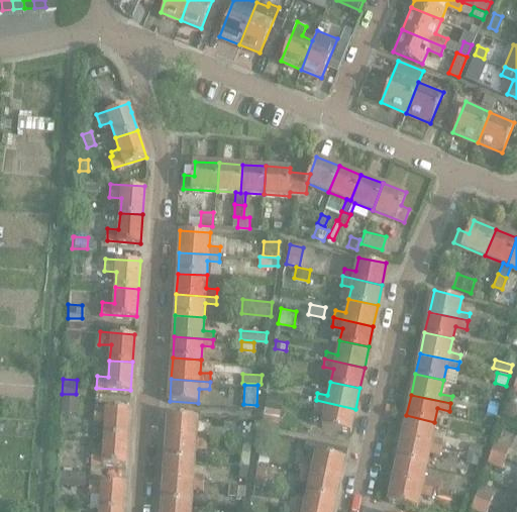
[(62,398),(61,407),(78,407),(78,399),(62,398)]
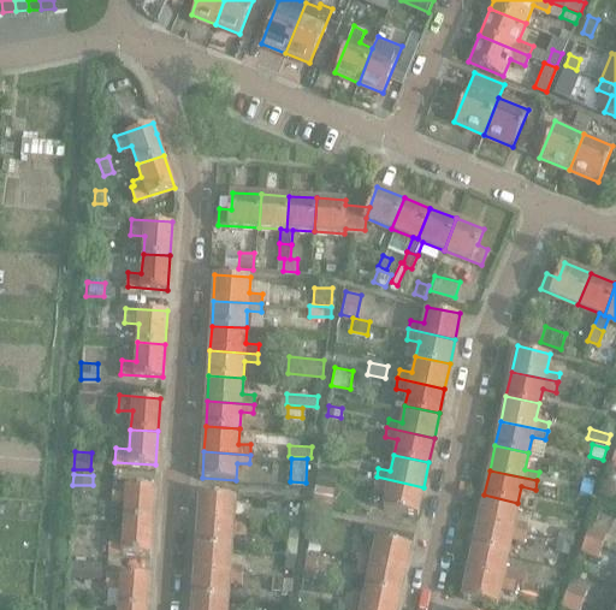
[(579,489),(591,491),(594,478),(582,474),(579,489)]
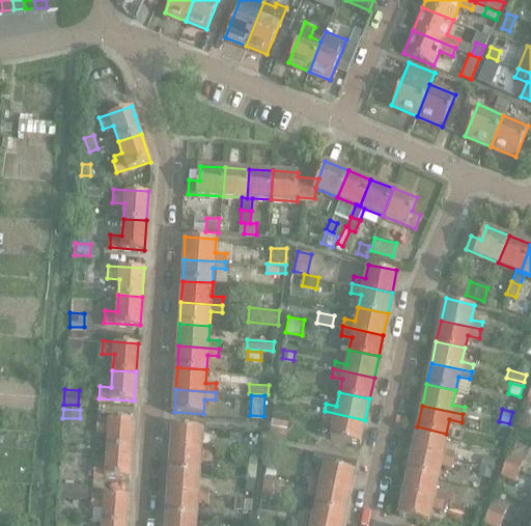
[(365,420),(325,411),(323,419),(334,422),(331,436),(360,442),(365,420)]
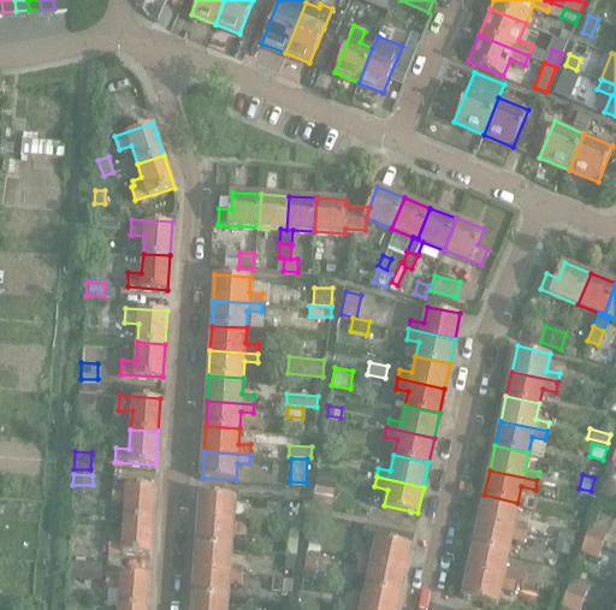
[(153,519),(154,485),(113,483),(113,497),(126,497),(125,517),(153,519)]
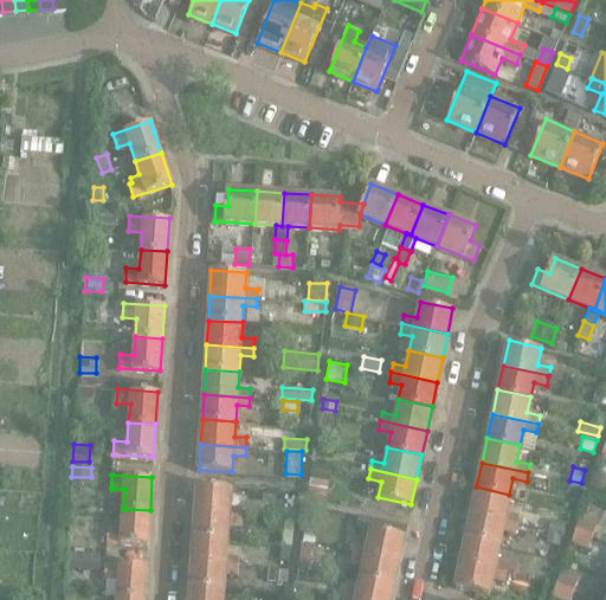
[(327,495),(329,479),(310,476),(308,492),(327,495)]
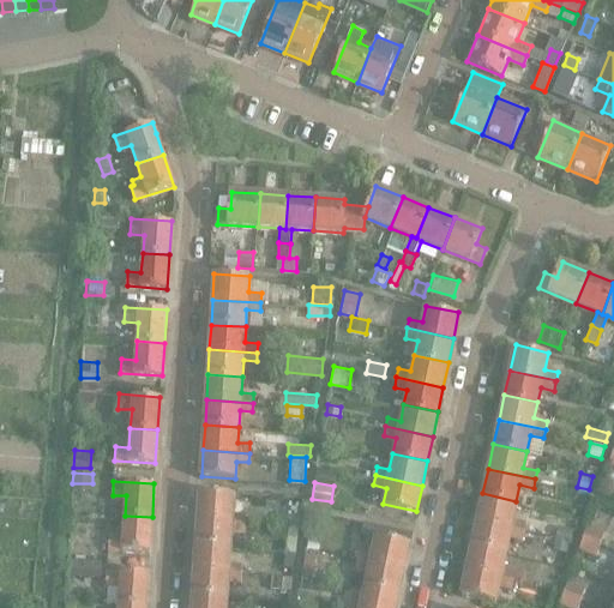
[(246,523),(246,511),(233,512),(234,495),(200,493),(198,519),(246,523)]
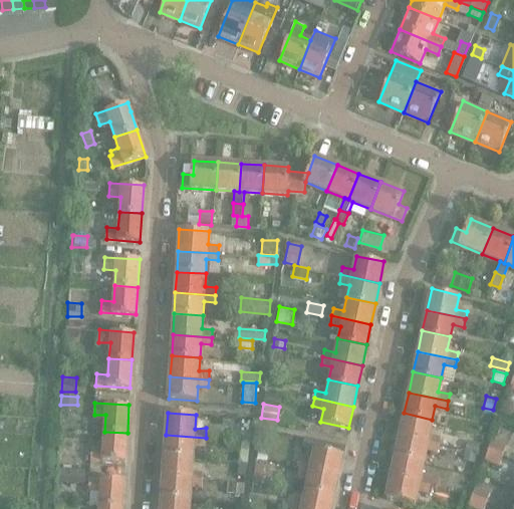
[(432,420),(404,413),(400,434),(438,442),(440,435),(429,433),(432,420)]
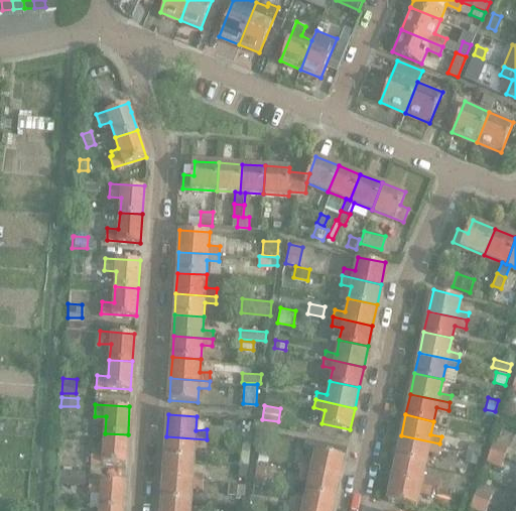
[(128,434),(105,433),(104,450),(92,449),(91,461),(126,463),(128,434)]
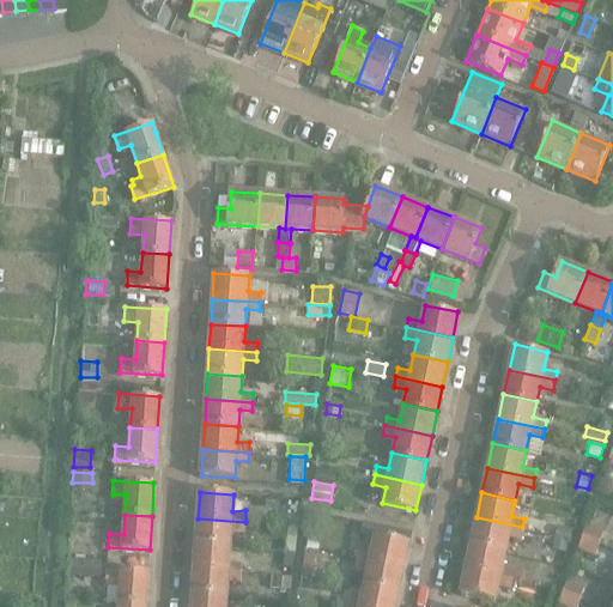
[(522,527),(477,517),(471,542),(504,550),(508,533),(521,536),(522,527)]
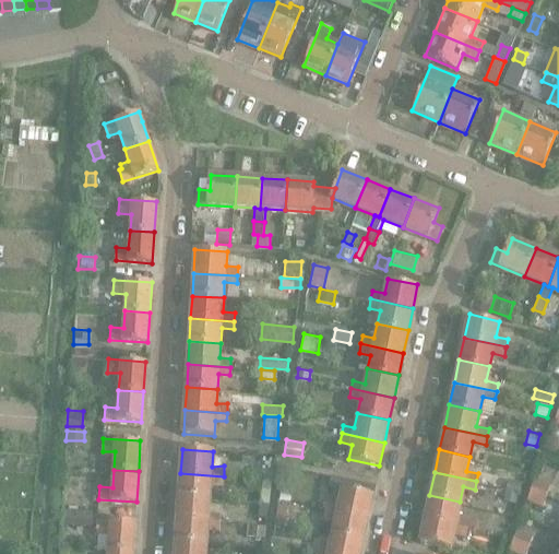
[(224,476),(180,473),(179,496),(209,498),(210,482),(223,483),(224,476)]
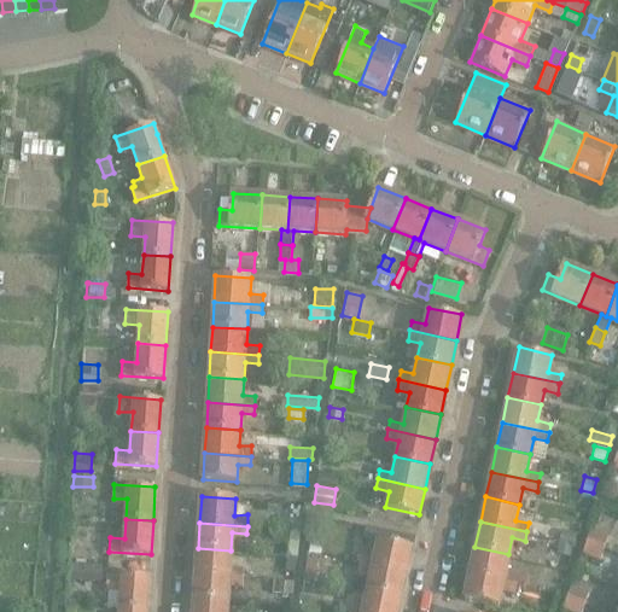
[(561,526),(559,538),(575,542),(577,530),(561,526)]
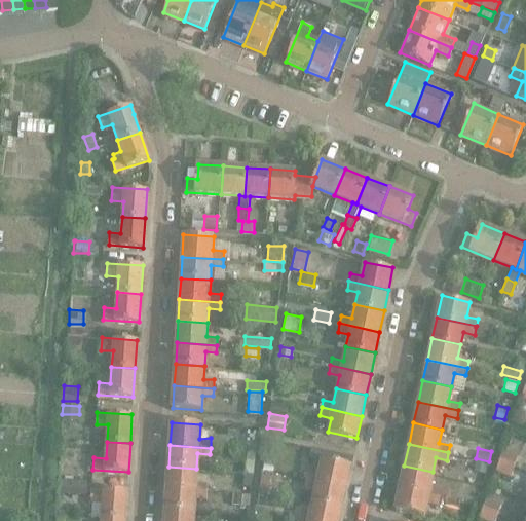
[(248,449),(245,471),(254,473),(257,450),(248,449)]
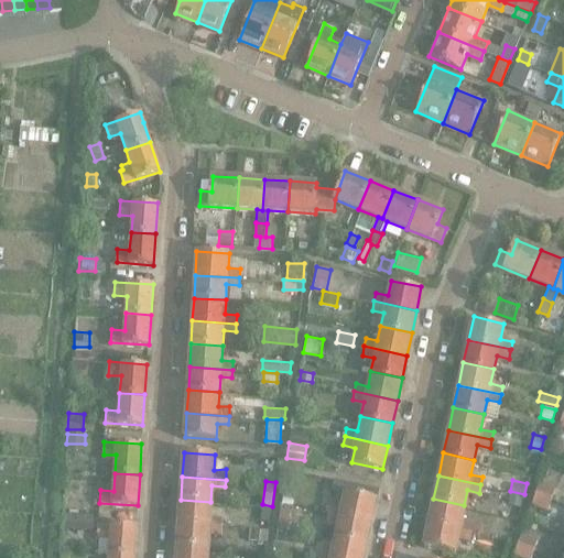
[(552,496),(555,487),(539,481),(535,491),(552,496)]
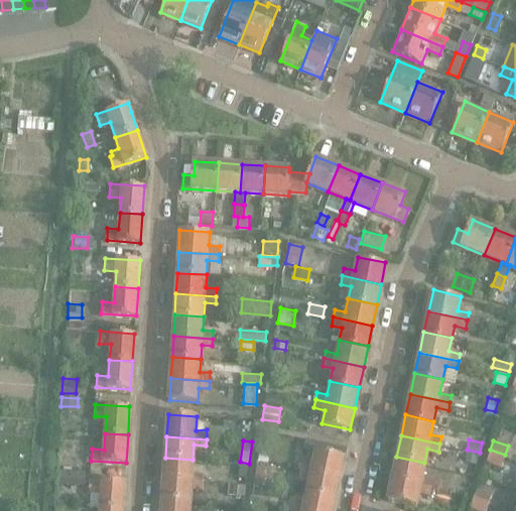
[(300,469),(341,477),(345,456),(315,450),(315,452),(312,463),(302,460),(300,469)]
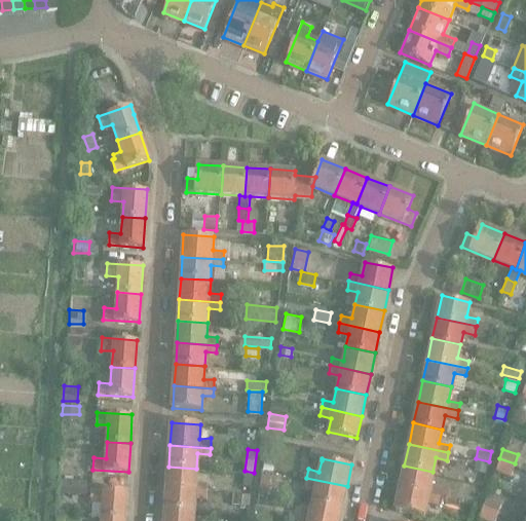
[(515,463),(499,458),(496,468),(511,473),(515,463)]
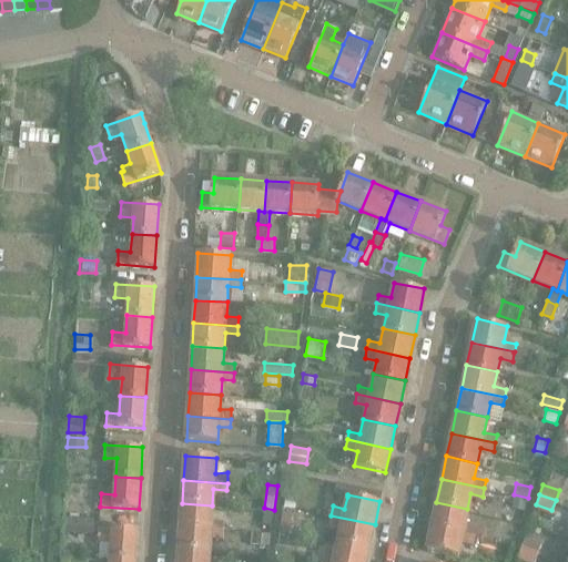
[(524,508),(526,498),(514,496),(511,506),(524,508)]
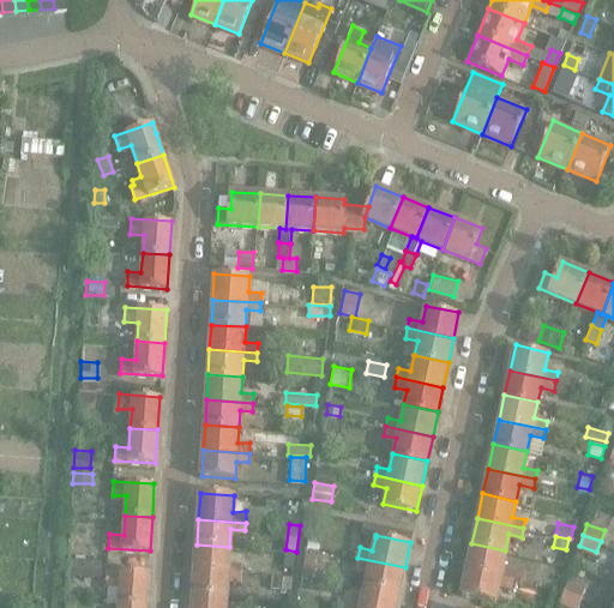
[(73,555),(90,557),(90,539),(74,539),(73,555)]
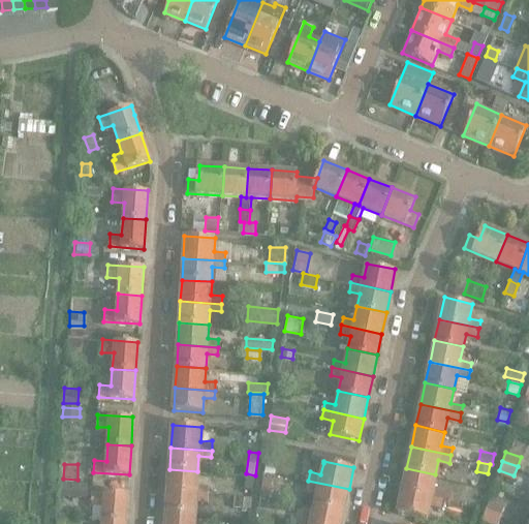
[(435,474),(406,468),(402,489),(442,498),(444,490),(432,488),(435,474)]
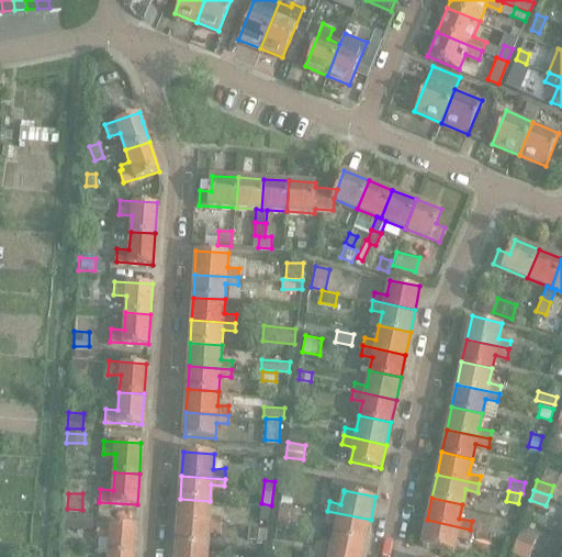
[(210,501),(180,499),(178,522),(221,524),(222,515),(209,514),(210,501)]
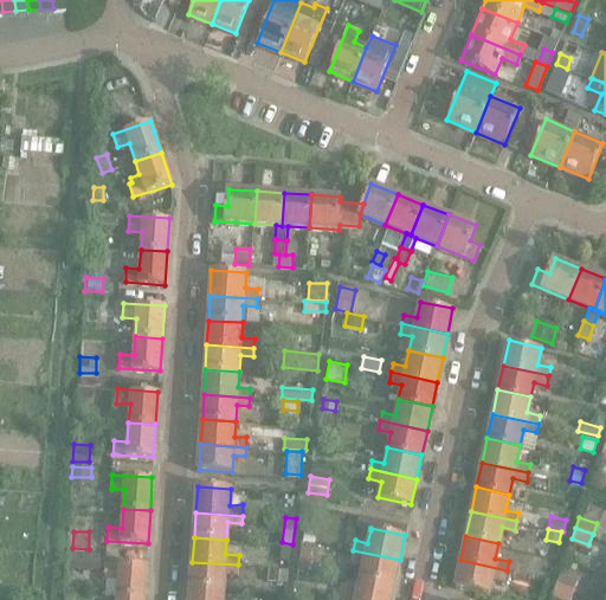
[(68,550),(66,566),(100,568),(101,553),(68,550)]
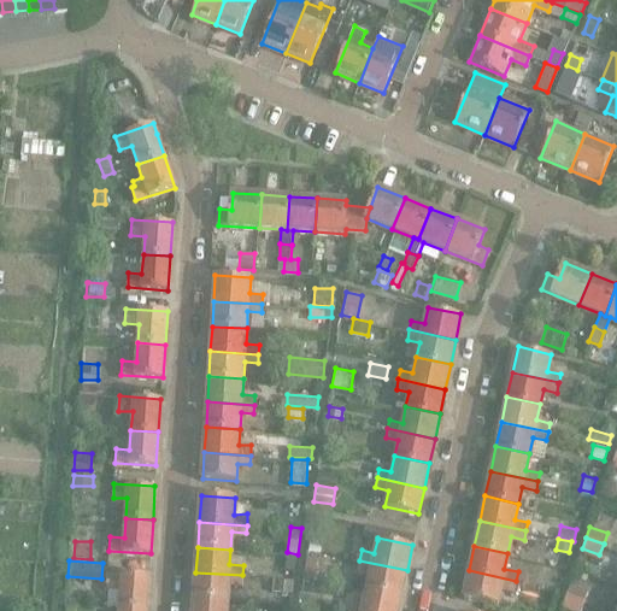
[(407,570),(359,560),(357,569),(370,571),(366,587),(401,595),(407,570)]
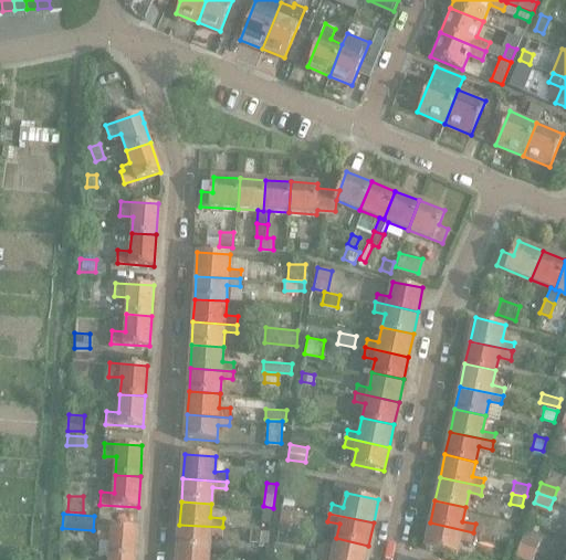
[(473,532),(430,522),(425,546),(456,552),(459,537),(471,540),(473,532)]
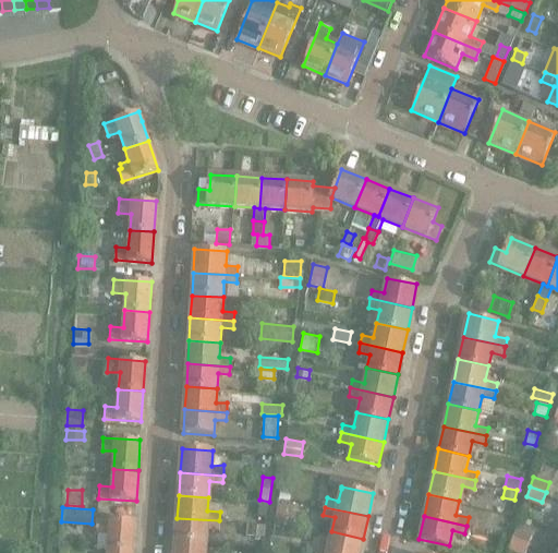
[(108,549),(132,550),(134,520),(97,517),(96,531),(98,531),(97,548),(108,549)]
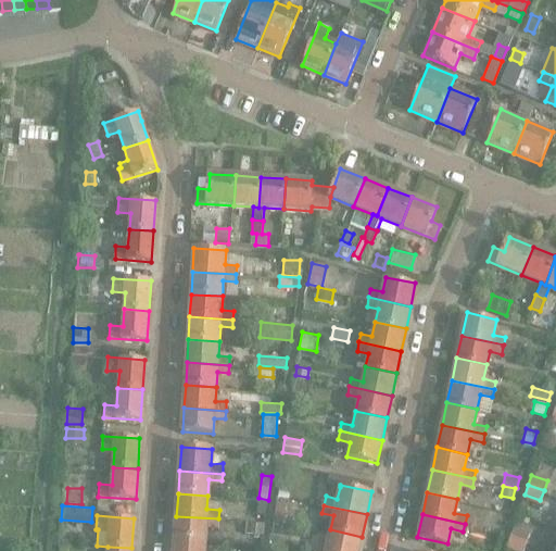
[(218,518),(176,516),(175,538),(205,541),(206,527),(218,526),(218,518)]
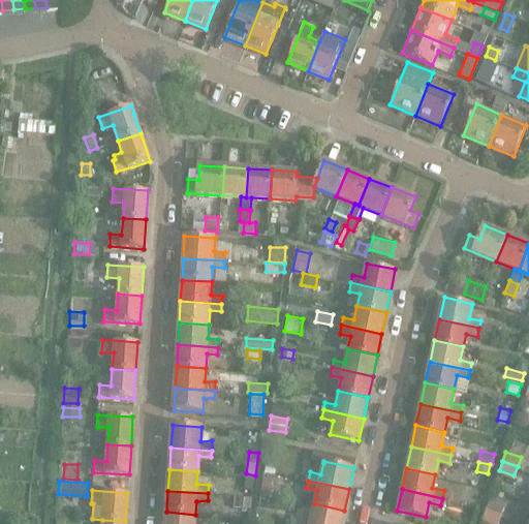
[(235,495),(234,504),(251,506),(252,497),(242,495),(235,495)]
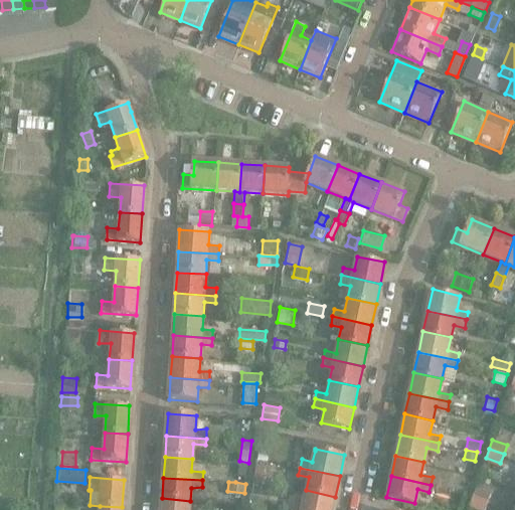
[(487,501),(491,491),(476,486),(473,496),(487,501)]
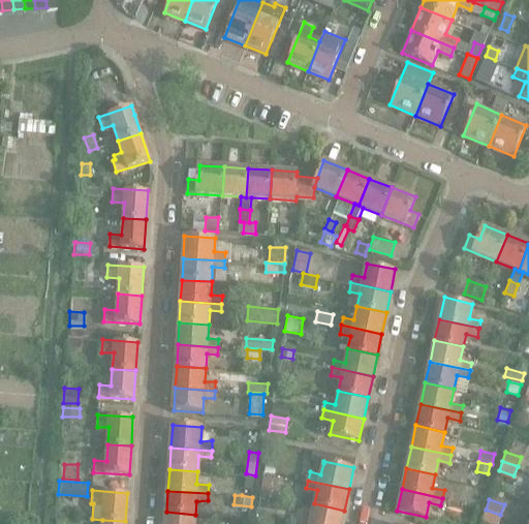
[(341,523),(344,511),(314,503),(311,518),(301,515),(299,523),(305,523),(341,523)]
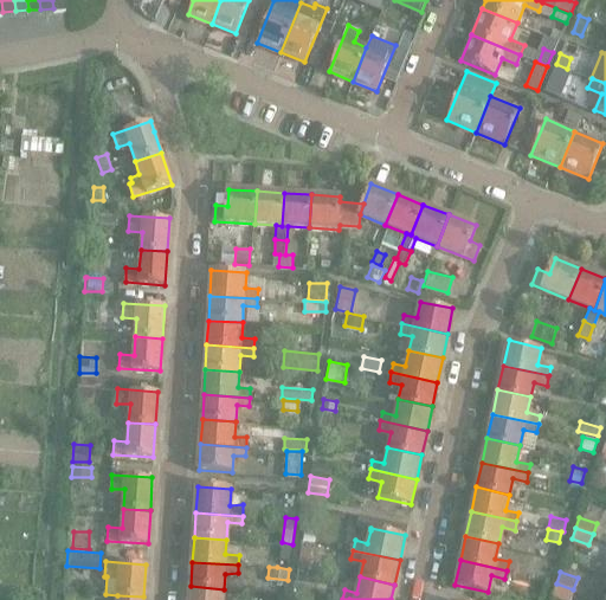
[(309,592),(310,581),(296,579),(294,588),(295,589),(309,592)]
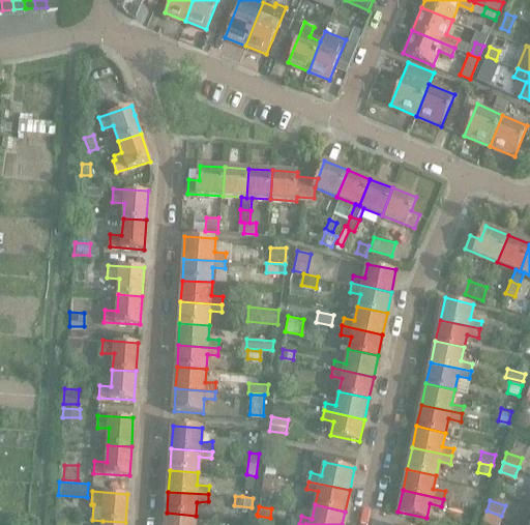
[(501,516),(487,511),(483,520),(498,524),(501,516)]
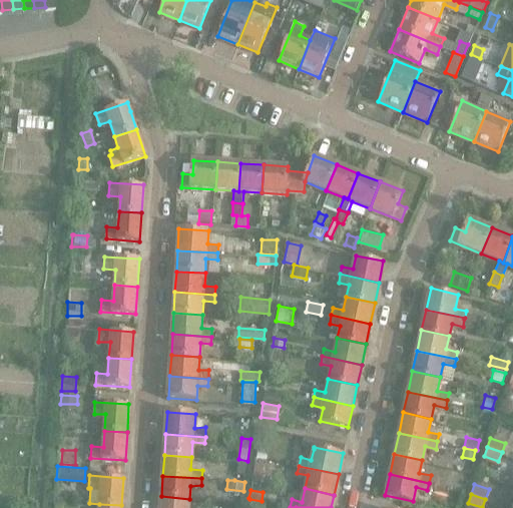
[(188,507),(189,499),(161,496),(160,507),(188,507)]
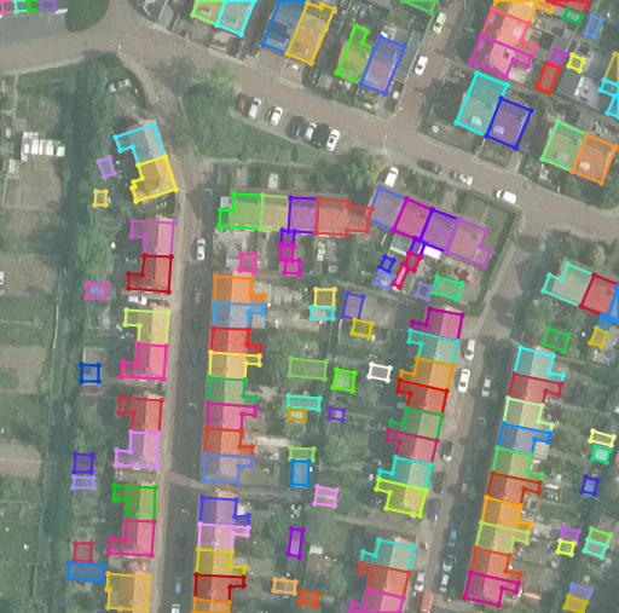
[(316,612),(318,605),(316,605),(301,602),(300,611),(312,612),(316,612)]
